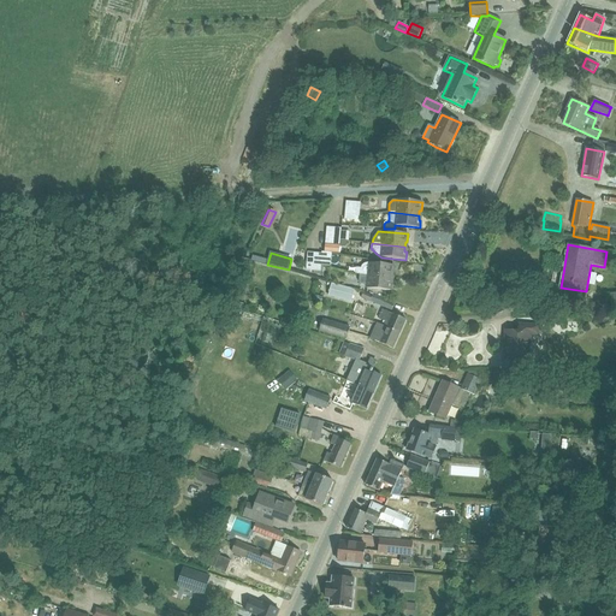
[(394,266),(369,264),(366,264),(363,265),(362,266),(361,268),(356,268),(355,273),(360,274),(360,276),(391,278),(391,273),(392,273),(394,266)]
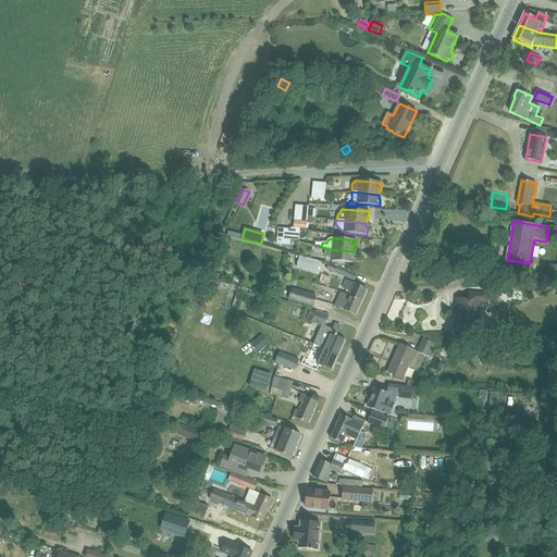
[(353,256),(354,251),(325,249),(324,256),(326,257),(332,257),(332,261),(354,263),(355,256),(353,256)]
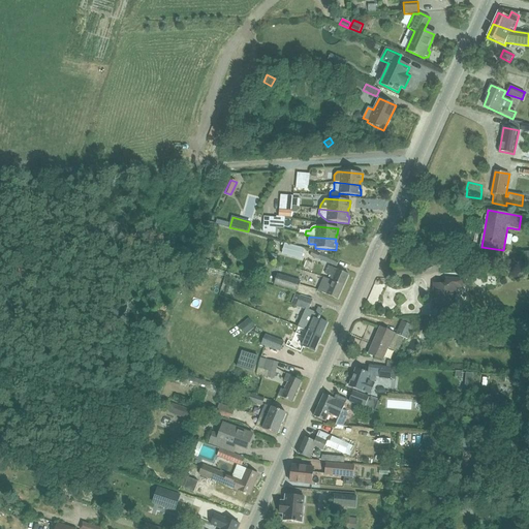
[(284,244),(282,254),(302,259),(305,249),(284,244)]
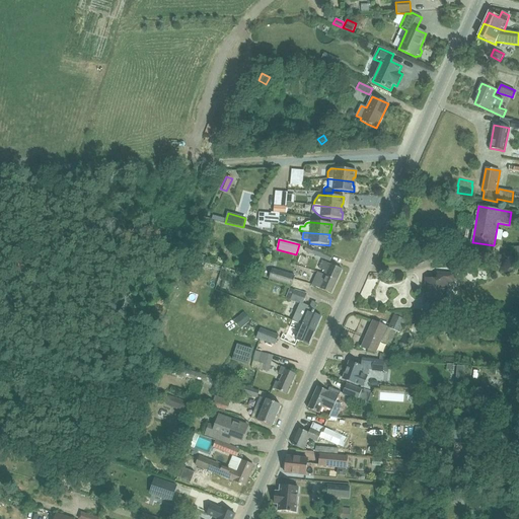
[(312,253),(330,263),(332,256),(323,252),(314,248),(314,249),(306,246),(304,251),(311,254),(312,253)]
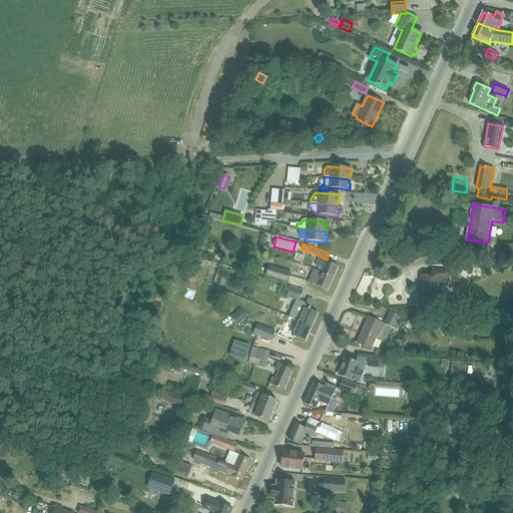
[(321,272),(333,278),(338,267),(319,258),(316,266),(322,269),(321,272)]
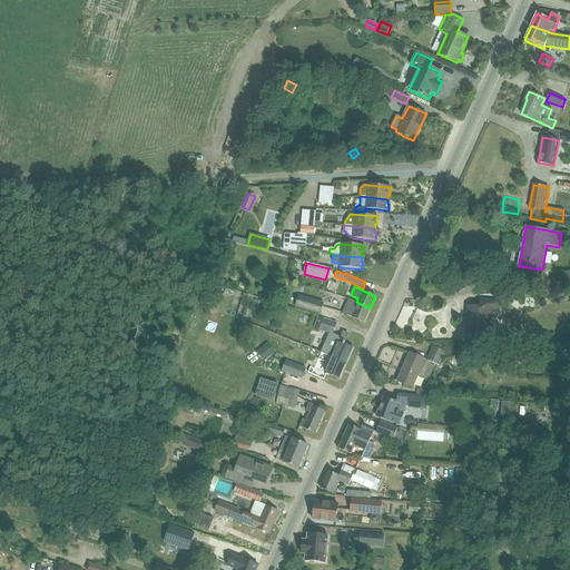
[(298,296),(295,306),(321,314),(324,304),(298,296)]
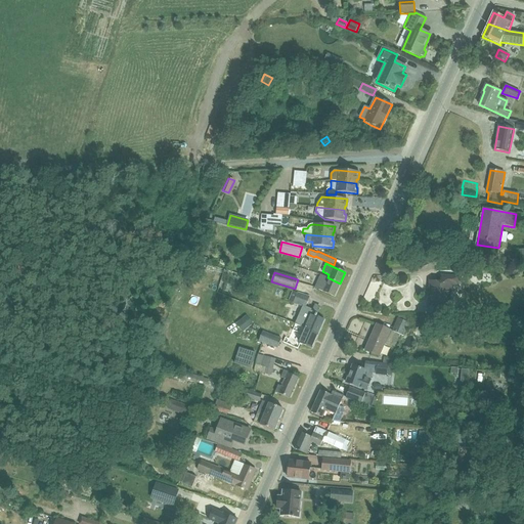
[(303,272),(300,279),(311,285),(314,276),(303,272)]
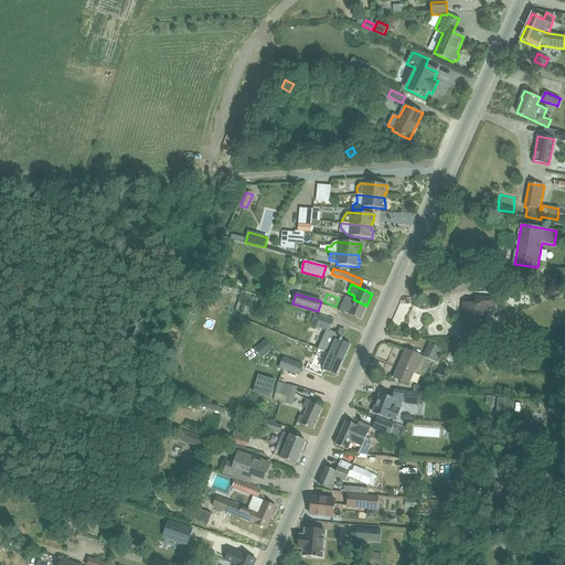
[(366,306),(353,299),(345,297),(344,300),(340,311),(361,320),(366,306)]
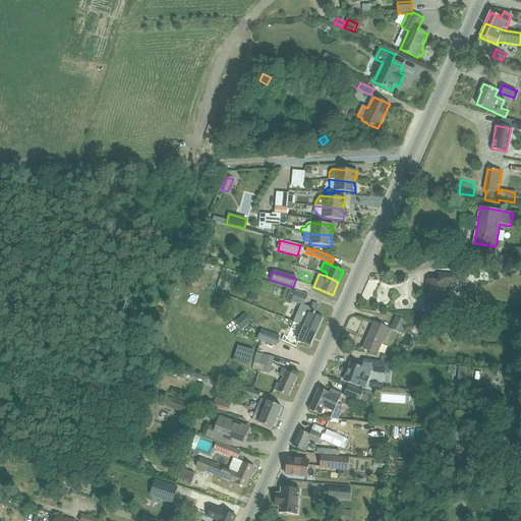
[(425,304),(436,305),(446,306),(448,283),(453,284),(453,276),(450,276),(440,275),(439,281),(427,280),(427,281),(430,281),(429,291),(430,291),(430,294),(426,294),(425,304)]
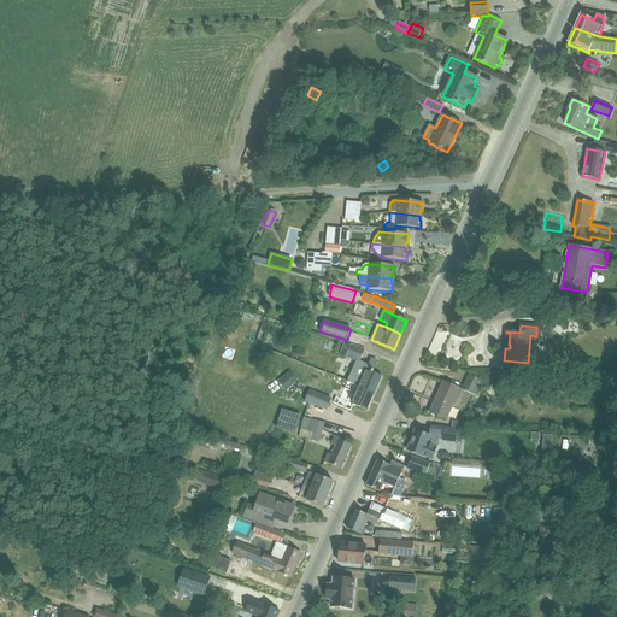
[(269,345),(271,335),(265,334),(264,336),(259,335),(258,341),(269,345)]
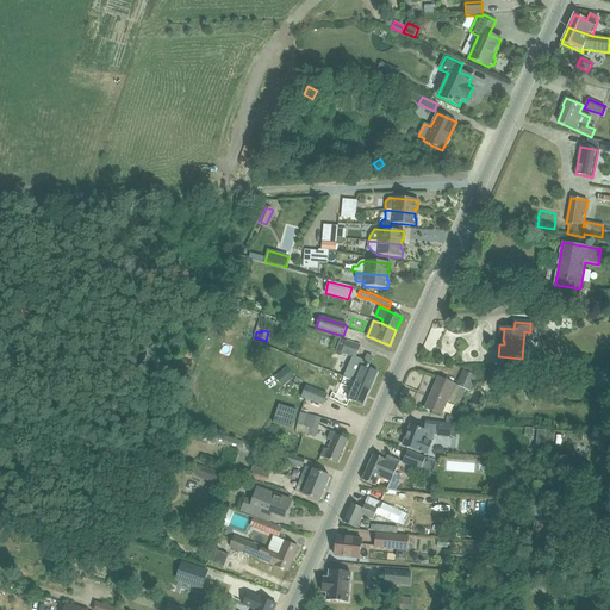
[(207,361),(216,337),(209,335),(200,359),(207,361)]
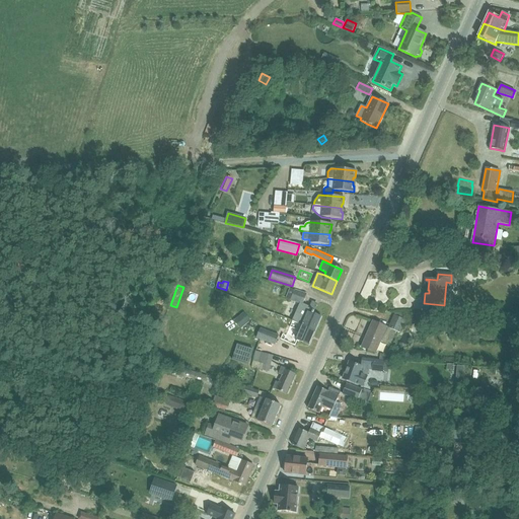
[(299,303),(302,304),(306,294),(290,288),(286,298),(291,300),(299,303)]
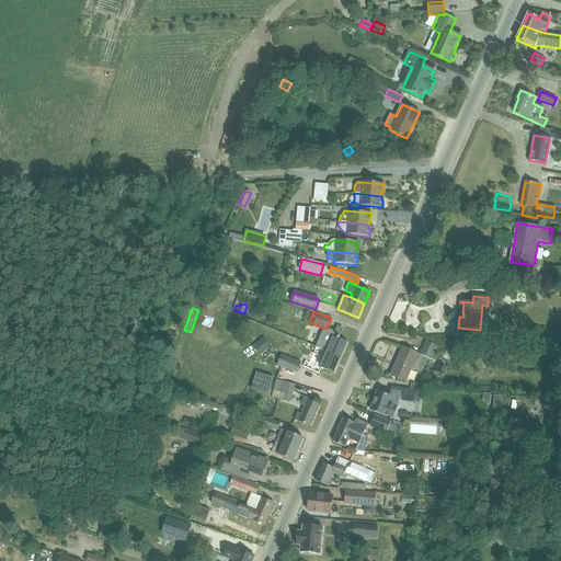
[(320,348),(341,358),(347,342),(340,339),(333,336),(334,332),(327,329),(323,328),(316,347),(320,348)]
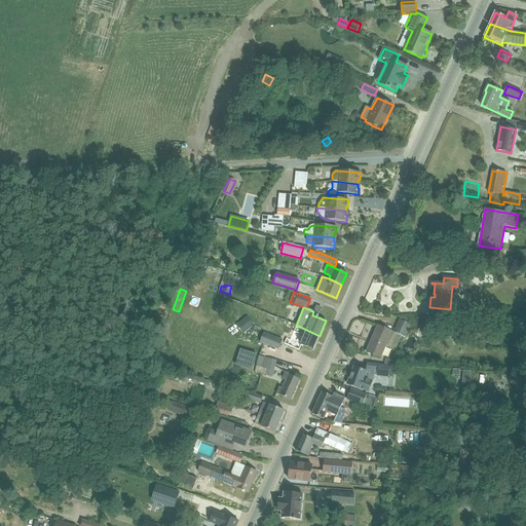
[(245,334),(255,326),(248,316),(237,326),(245,334)]
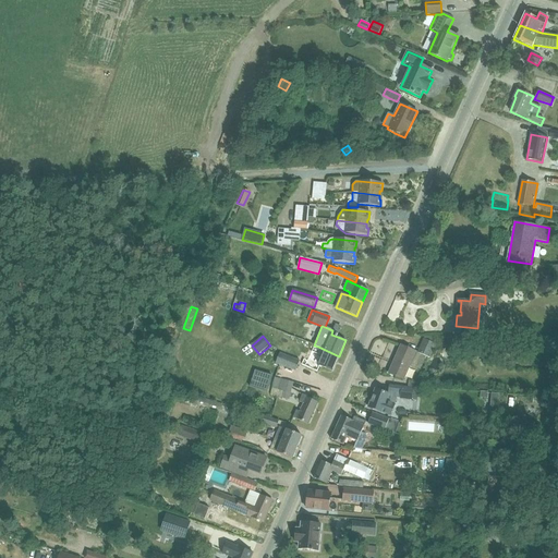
[(436,343),(424,339),(419,353),(401,346),(389,374),(404,380),(410,367),(416,371),(423,356),(431,359),(436,343)]
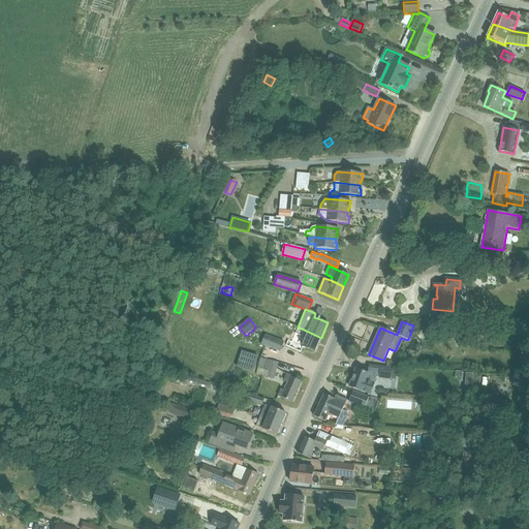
[(293,348),(293,349),(301,352),(304,347),(314,352),(321,338),(302,329),(297,342),(289,339),(286,345),(293,348)]
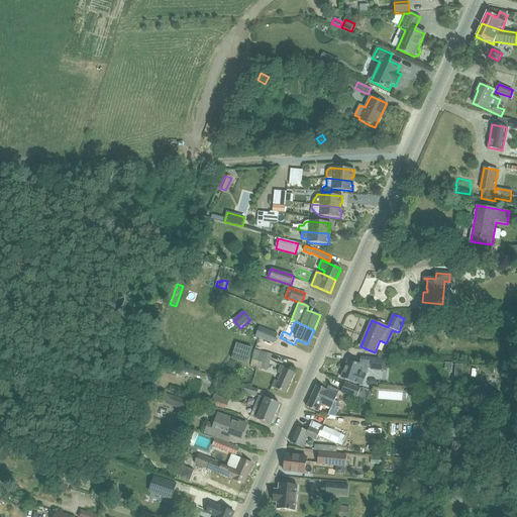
[(255,336),(274,342),(277,334),(259,327),(255,336)]
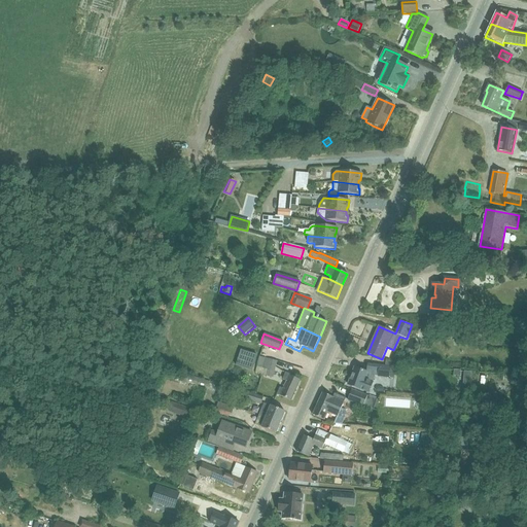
[(236,365),(252,371),(256,355),(241,350),(236,365)]
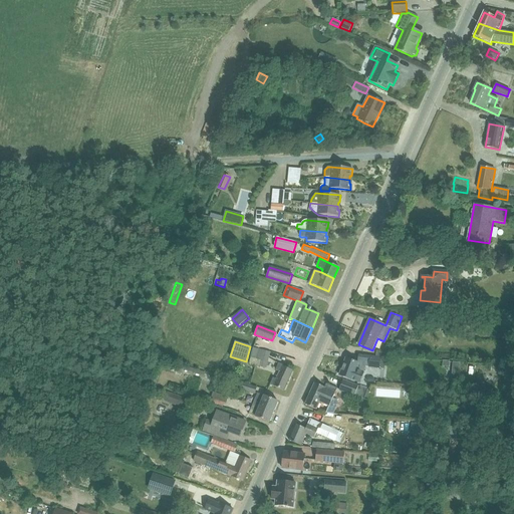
[(249,364),(266,368),(270,352),(253,348),(249,364)]
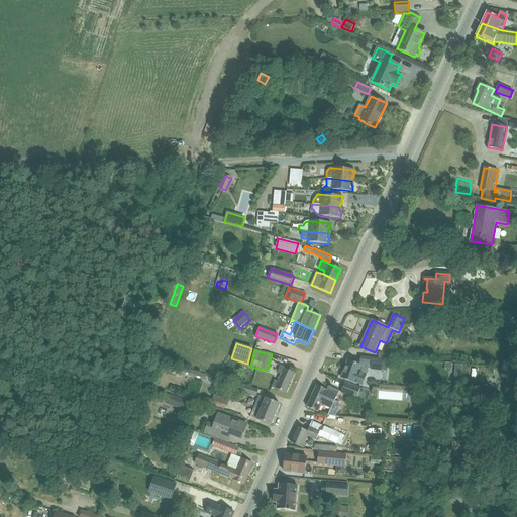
[(371,370),(382,371),(386,371),(388,360),(383,359),(360,357),(359,364),(372,365),(371,370)]
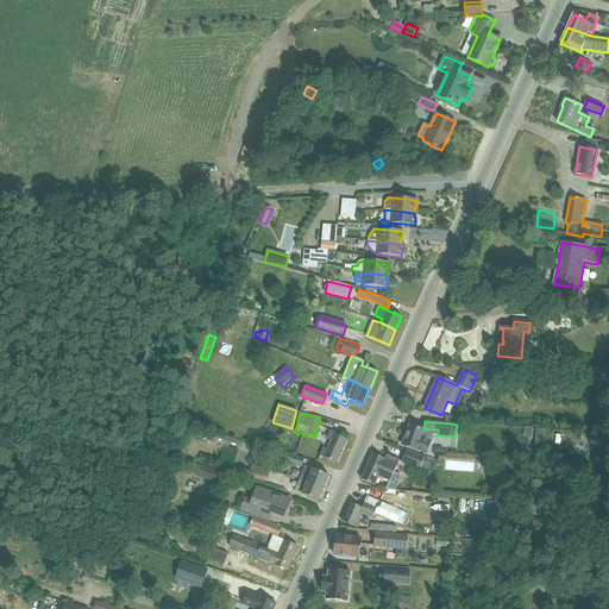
[(402,445),(422,453),(421,457),(435,462),(438,457),(427,452),(431,443),(421,439),(424,431),(409,425),(402,445)]
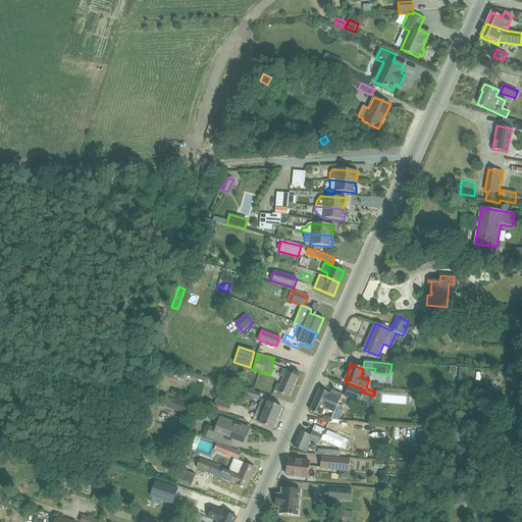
[(155,377),(152,386),(154,387),(157,388),(163,373),(166,371),(179,376),(178,378),(183,379),(184,380),(185,380),(186,375),(206,382),(208,378),(181,370),(180,372),(179,371),(159,365),(159,366),(155,377)]
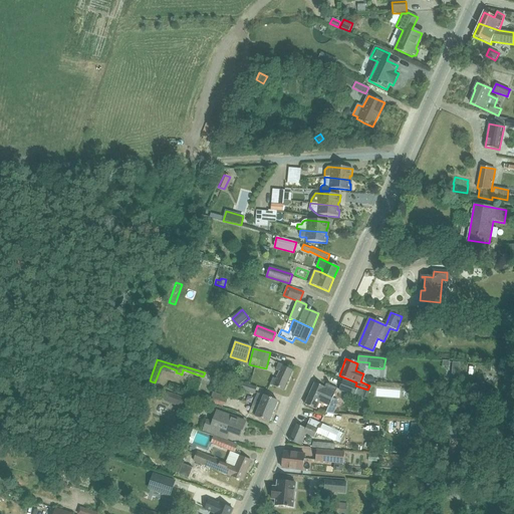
[(453,369),(460,369),(461,362),(453,361),(453,369)]
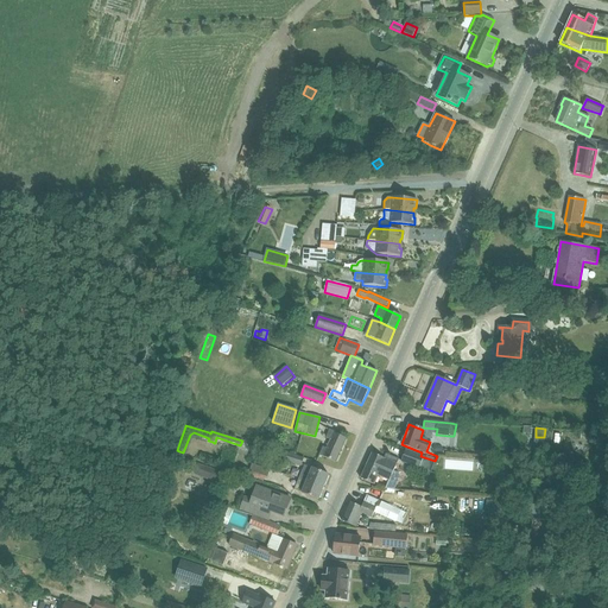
[(347,438),(334,434),(329,431),(327,438),(330,441),(327,449),(323,448),(320,455),(336,463),(347,438)]
